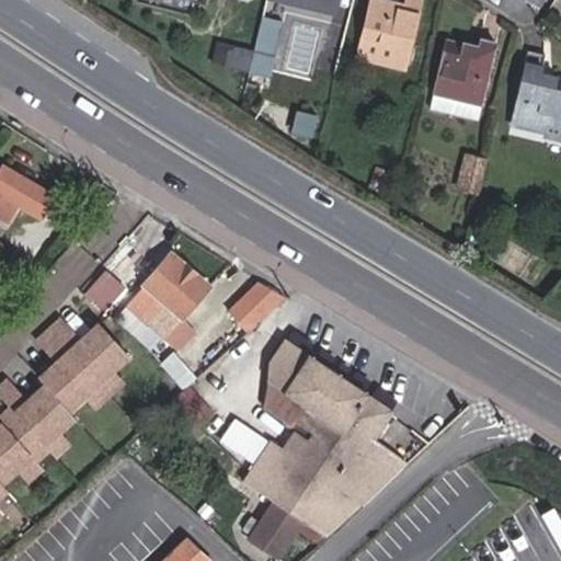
[(268,0),(335,15),(338,0),(268,0)]
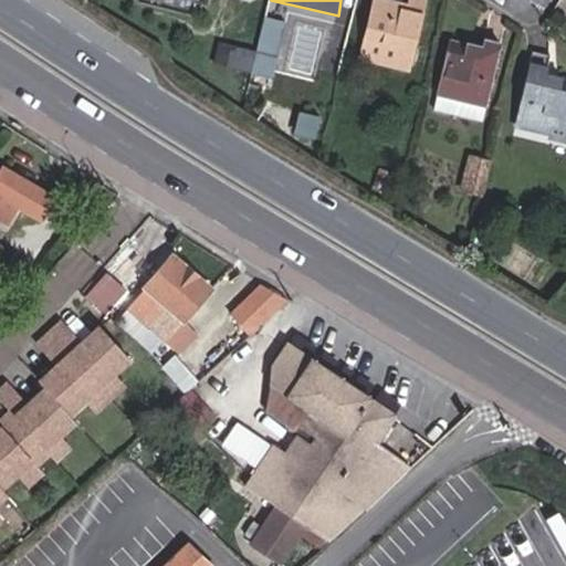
[(409,70),(426,0),(409,0),(408,7),(378,0),(374,0),(365,40),(404,49),(400,62),(399,67),(409,70)]
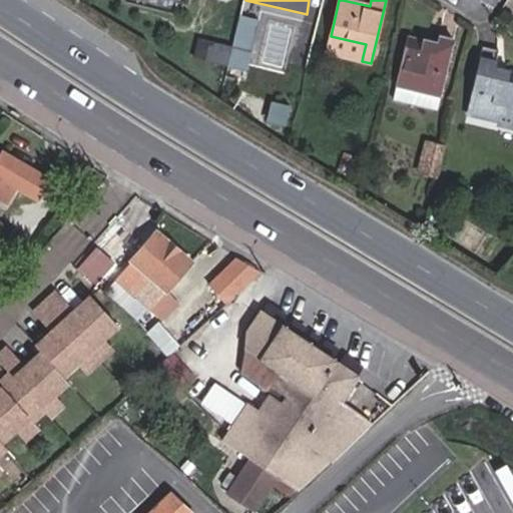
[(250,67),(259,16),(240,13),(234,43),(198,37),(195,58),(250,67)]
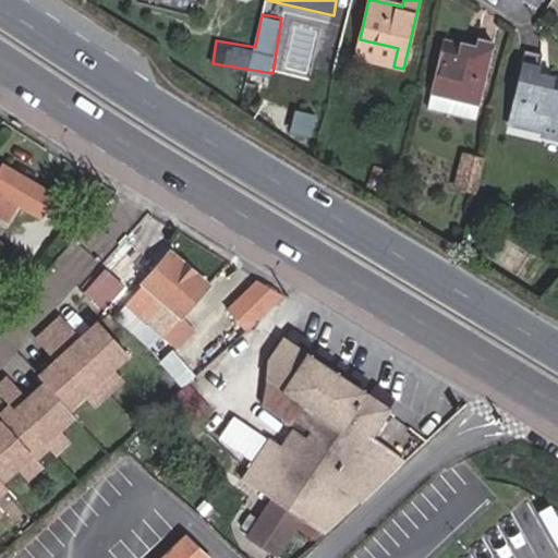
[(475,120),(494,44),(474,38),(473,45),(471,50),(456,47),(458,40),(445,37),(427,109),(475,120)]
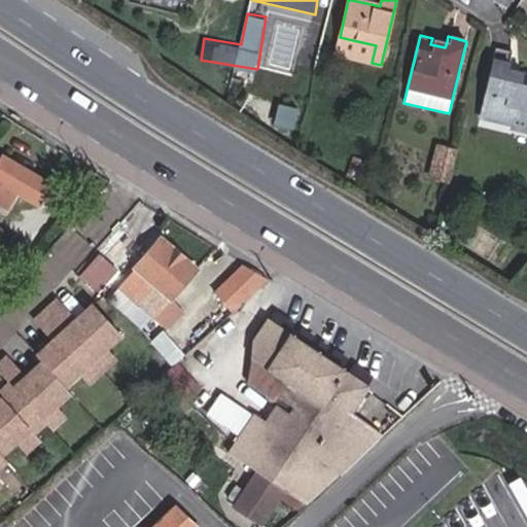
[(373,58),(376,45),(340,37),(338,49),(373,58)]
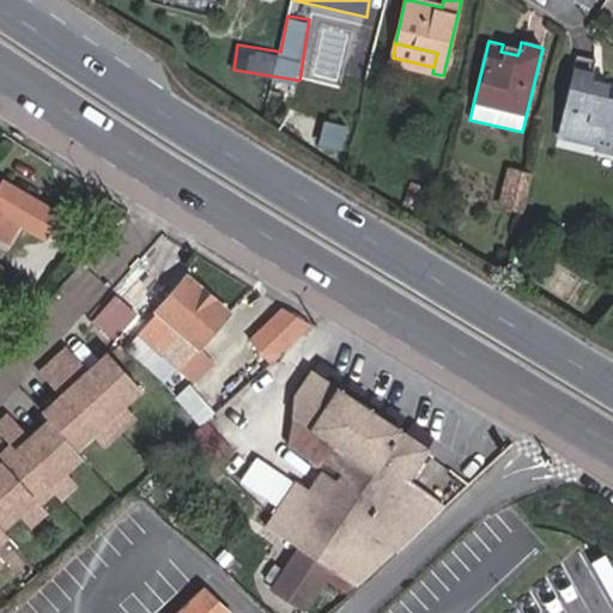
[(517,55),(520,49),(503,44),(501,52),(517,55)]
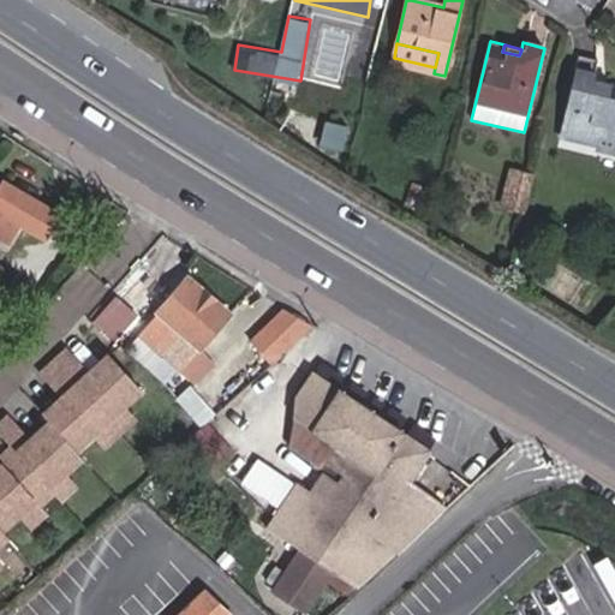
[(614,100),(613,100),(613,94),(613,91),(596,88),(597,81),(602,63),(579,58),(559,148),(605,159),(614,160),(614,100)]
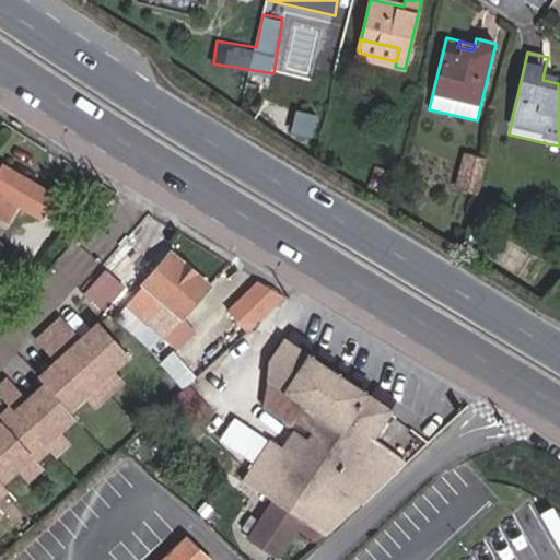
[(558,83),(559,77),(544,73),(543,80),(558,83)]
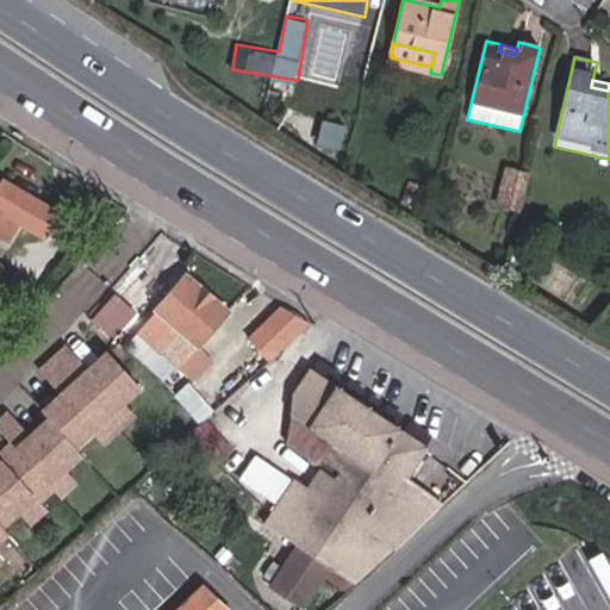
[(520,210),(528,175),(505,170),(497,204),(520,210)]
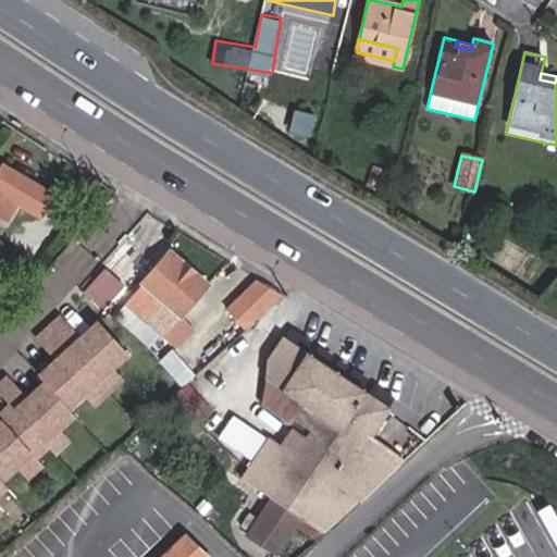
[(52,195),(3,165),(0,170),(0,213),(5,218),(16,200),(41,214),(52,195)]
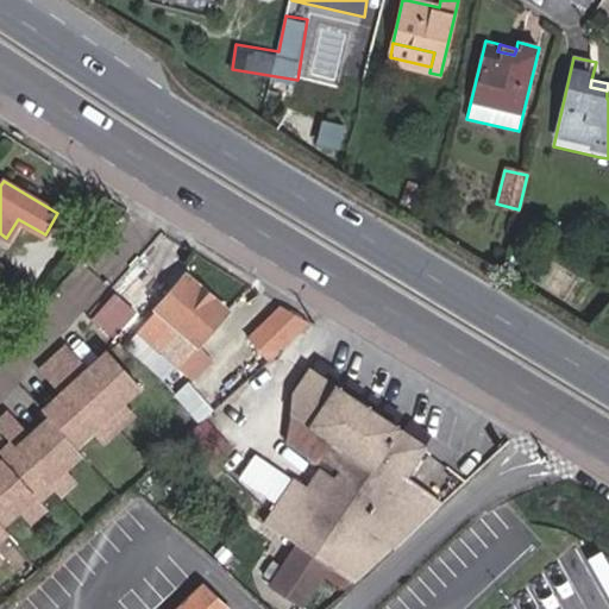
[(0,305),(13,318),(35,295),(11,274),(0,286),(0,305)]
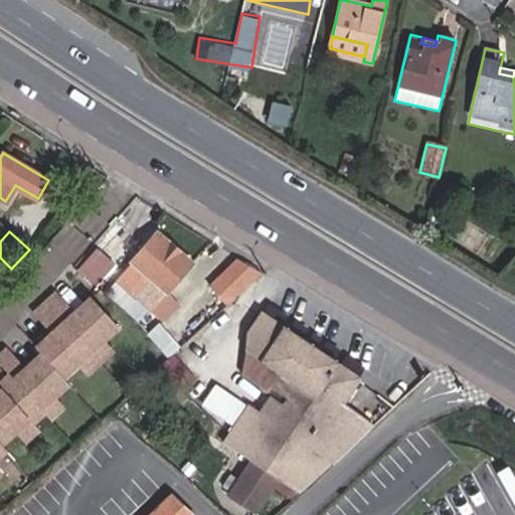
[(151,312),(192,263),(156,232),(115,282),(151,312)]
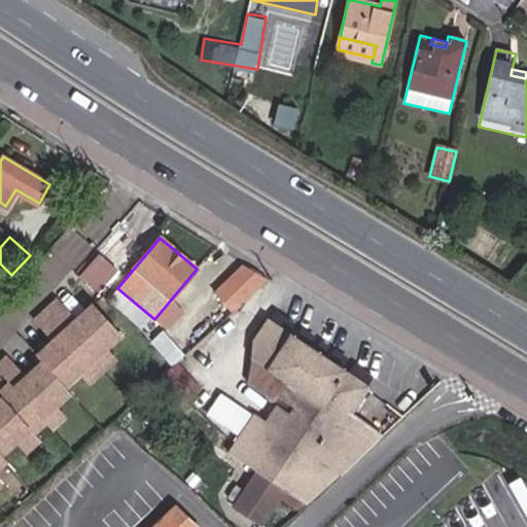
[(232,313),(269,280),(243,264),(213,292),(232,313)]
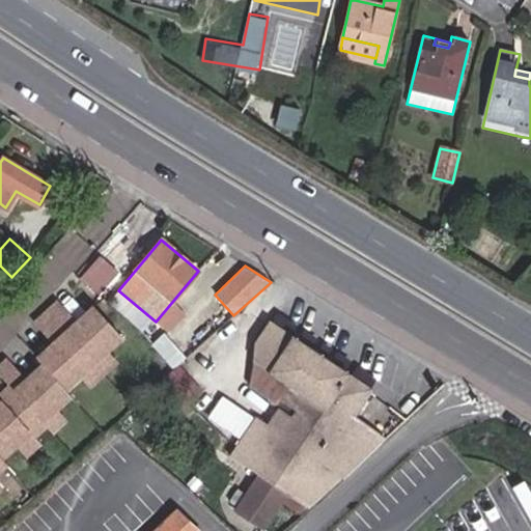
[(77,323),(57,300),(45,311),(65,333),(77,323)]
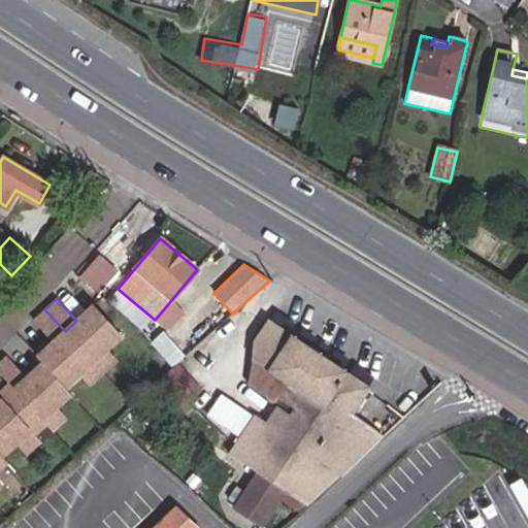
[(106,349),(121,335),(93,304),(76,321),(65,331),(93,361),(106,349)]
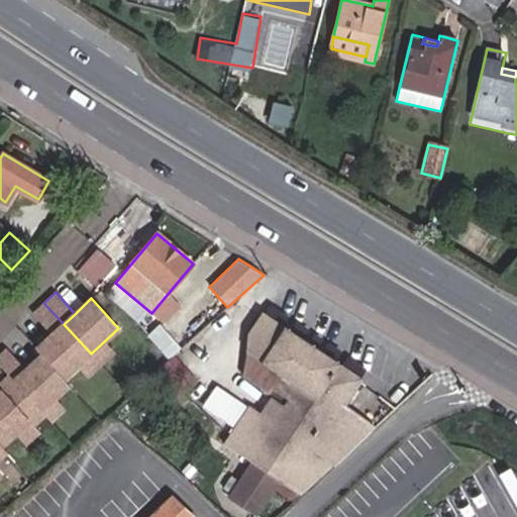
[(50,335),(64,324),(43,303),(31,313),(50,335)]
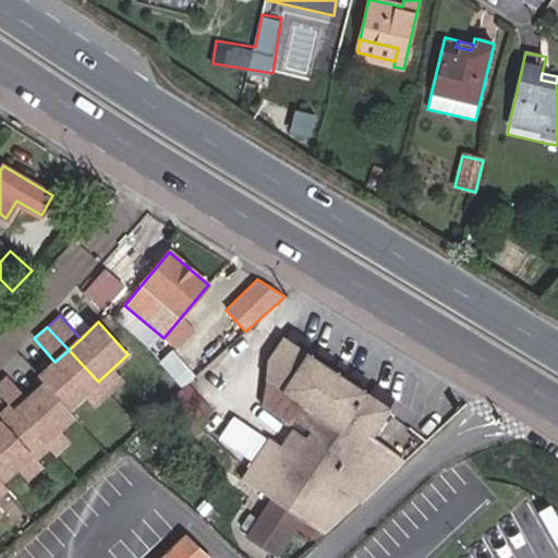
[(359,505),(405,461),(373,437),(390,411),(283,339),(268,361),(261,407),(290,426),(294,421),(312,434),(311,436),(294,425),(292,427),(277,450),(264,441),(237,482),(268,504),(244,540),(271,557),(291,530),(311,543),(355,502),(359,505)]
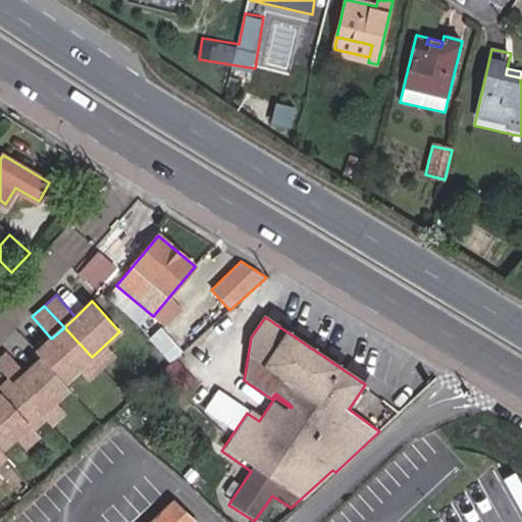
[(92,357),(64,327),(51,338),(36,353),(41,359),(63,383),(77,370),(92,357)]
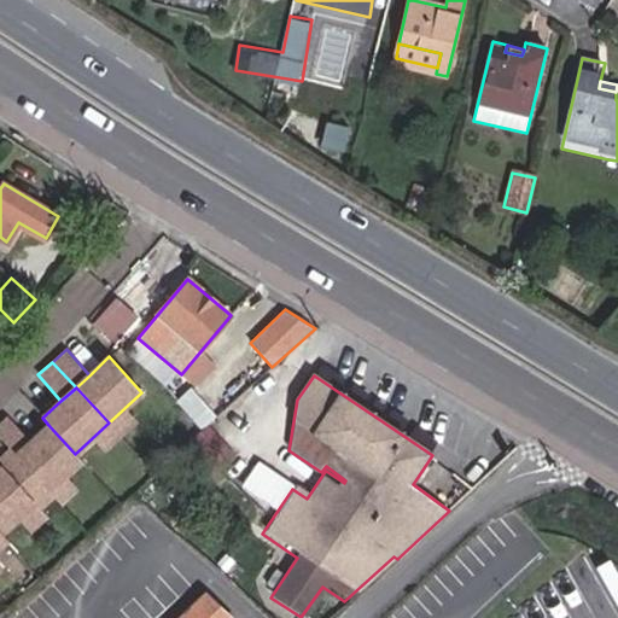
[(122,437),(138,423),(124,408),(109,423),(122,437)]
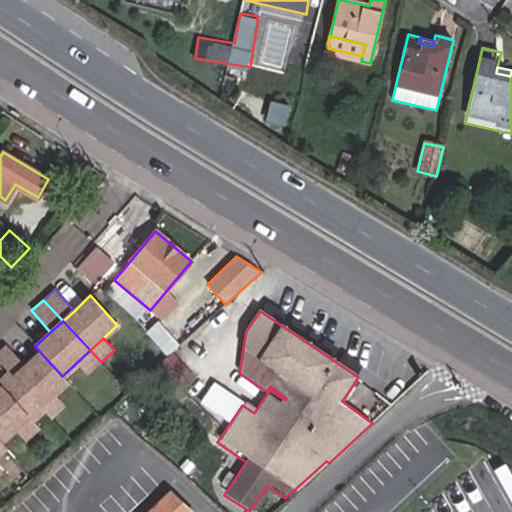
[(25,366),(6,344),(0,349),(0,363),(9,373),(13,377),(25,366)]
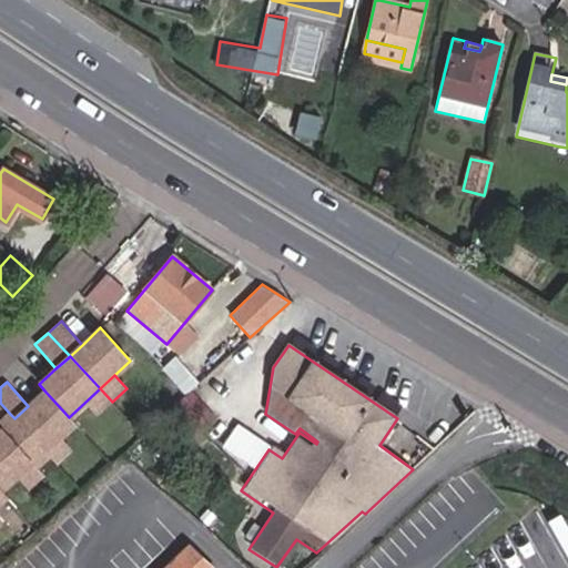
[(97,416),(112,402),(100,388),(84,403),(97,416)]
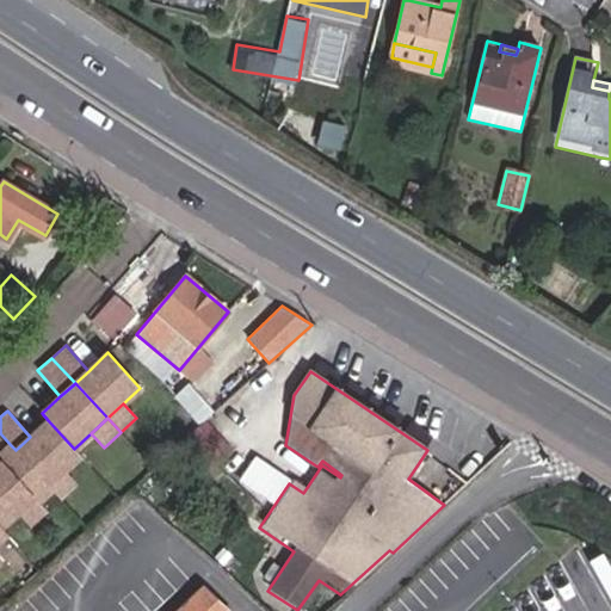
[(74,449),(48,420),(30,437),(16,450),(47,485),(65,470),(80,456),(74,449)]
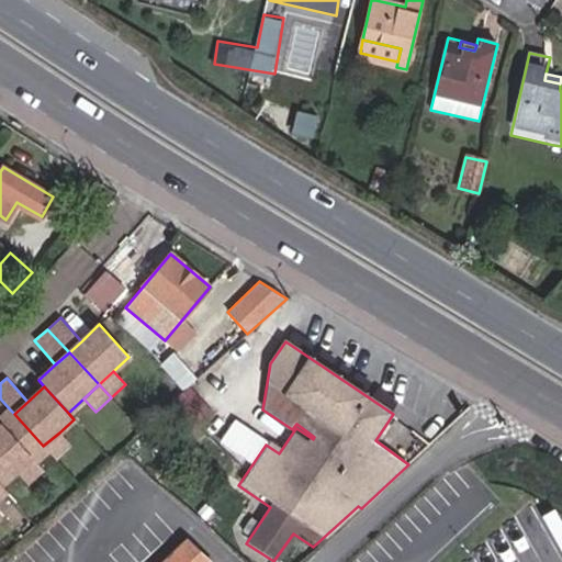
[(214,414),(189,388),(175,400),(199,428),(214,414)]
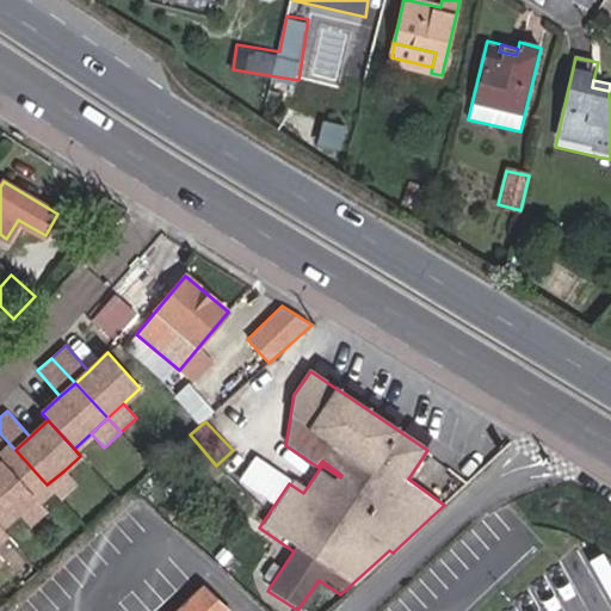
[(39,503),(51,491),(47,485),(16,450),(11,445),(0,455),(0,458),(2,462),(0,463),(0,525),(1,528),(17,513),(35,497),(39,503)]
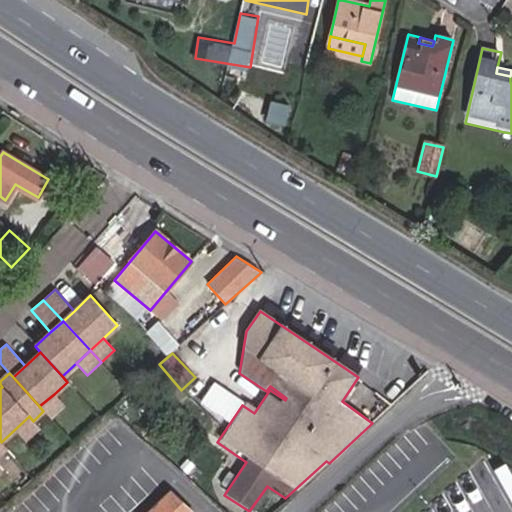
[(286,398),(270,386),(266,391),(268,392),(270,390),(285,400),(286,398)]
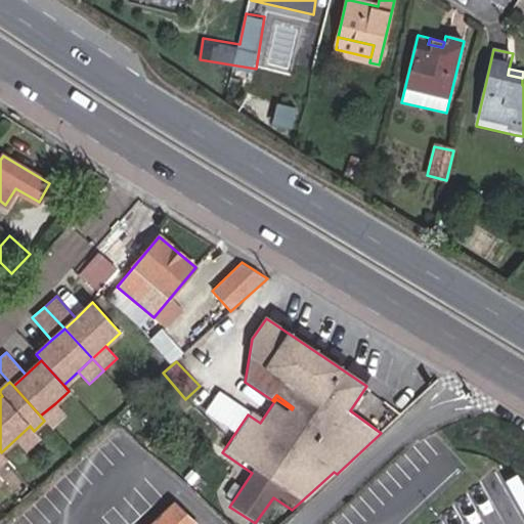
[(67,417),(55,403),(40,416),(44,421),(52,429),(67,417)]
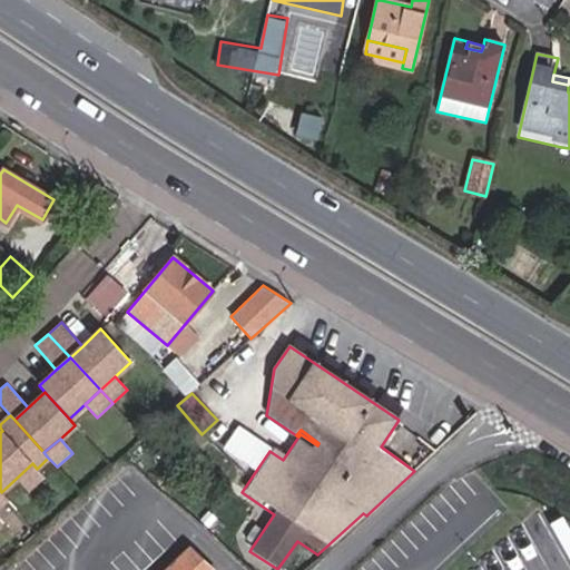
[(27,490),(43,477),(37,469),(32,463),(16,479),(27,490)]
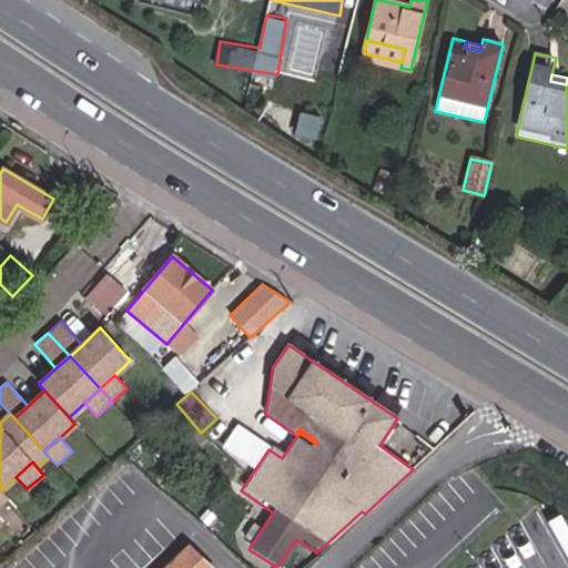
[(211,567),(189,546),(165,567),(211,567)]
